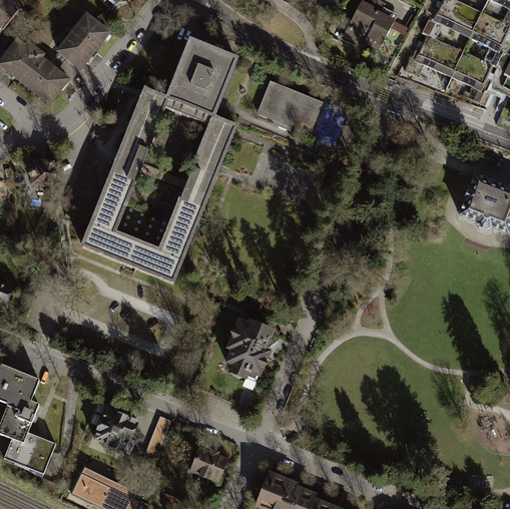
[(18,7),(8,0),(0,0),(0,29),(0,46),(1,45),(11,31),(4,26),(18,7)]
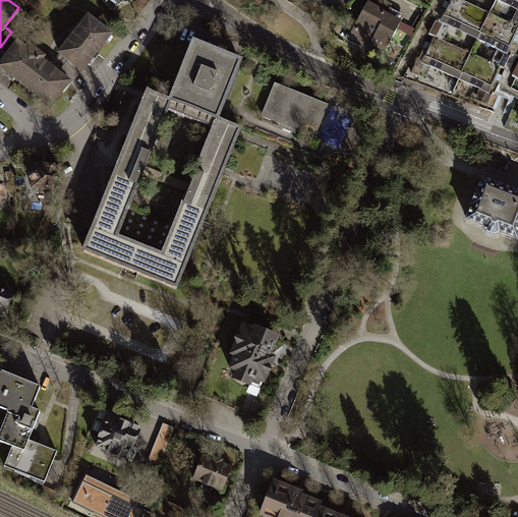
[(100,0),(114,10),(118,4),(121,6),(125,0),(100,0)]
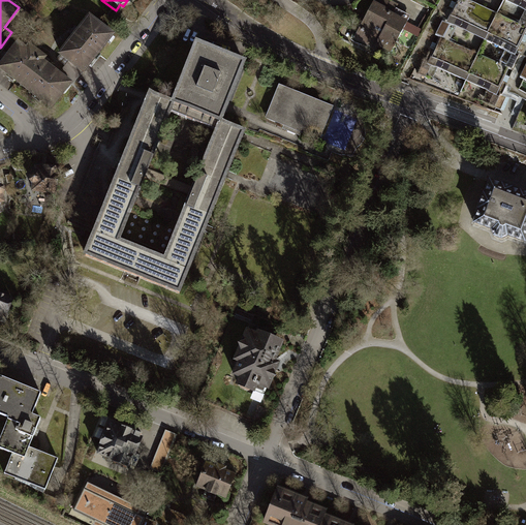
[(372,48),(373,44),(388,52),(398,33),(400,34),(403,29),(415,35),(420,28),(407,22),(410,16),(398,9),(396,12),(372,0),(352,37),(372,48)]
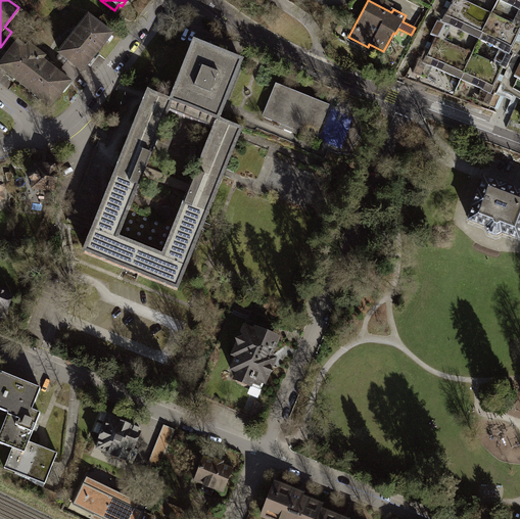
[(391,3),(386,0),(384,0),(381,5),(388,8),(391,3)]
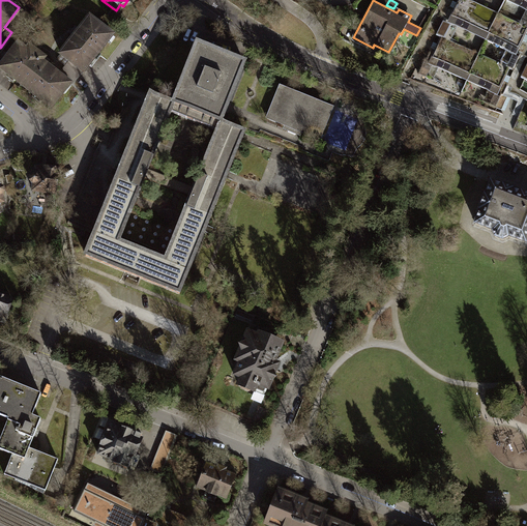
[(496,11),(471,0),(456,0),(445,22),(484,39),(496,11)]
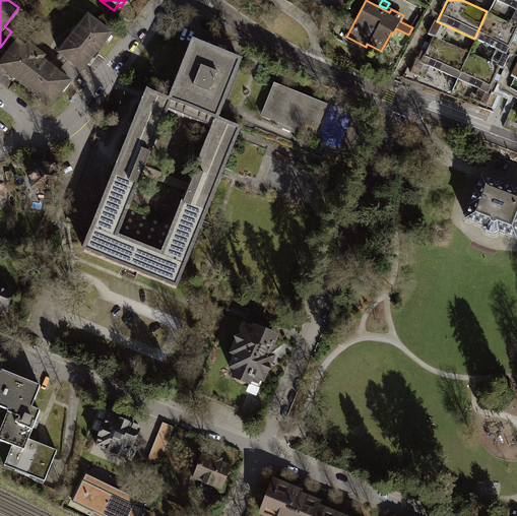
[(495,0),(516,11),(516,0),(495,0)]
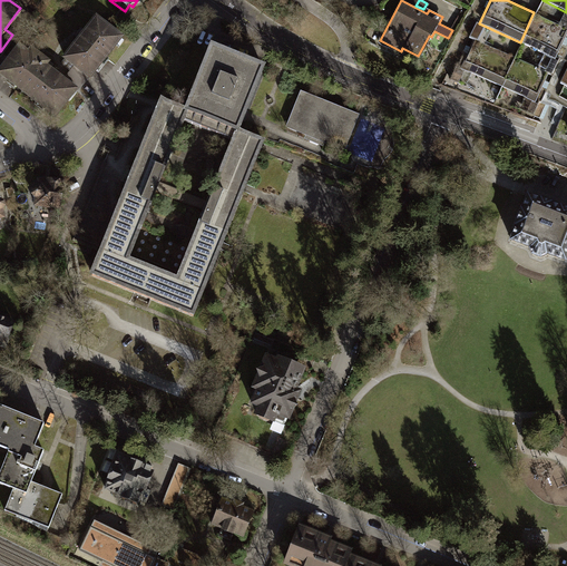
[(566,28),(534,12),(520,42),(553,58),(566,28)]
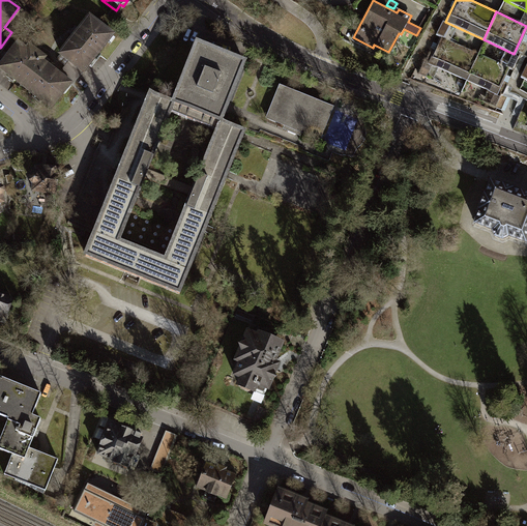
[(86,13),(54,57),(81,77),(113,33),(86,13)]
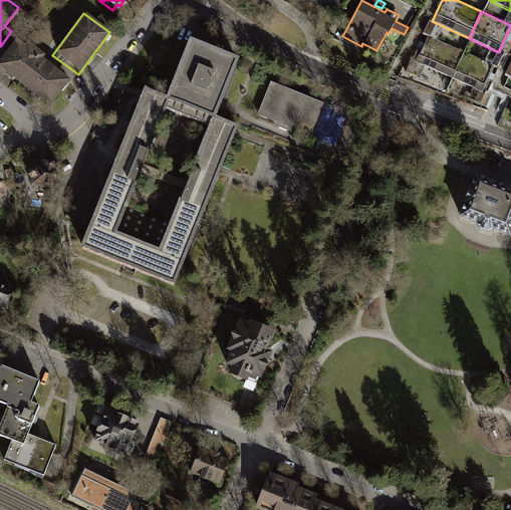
[(180,23),(176,32),(185,36),(189,27),(180,23)]
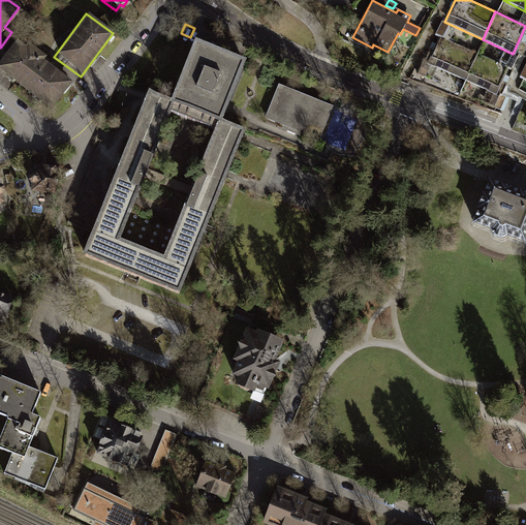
[(464,80),(476,52),(439,35),(427,63),(464,80)]
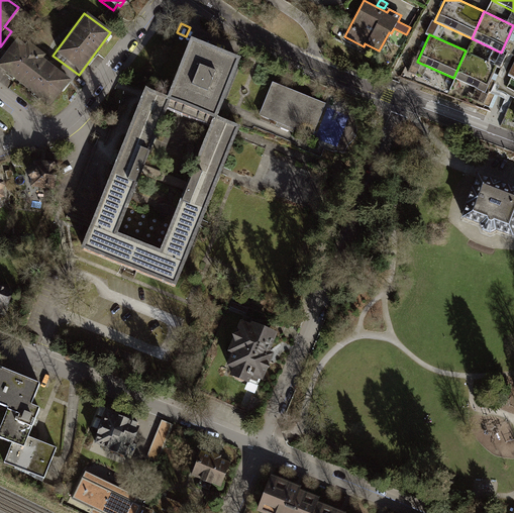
[(0,70),(48,107),(69,80),(40,59),(43,55),(26,42),(23,45),(14,38),(6,49),(1,45),(0,46),(0,70)]
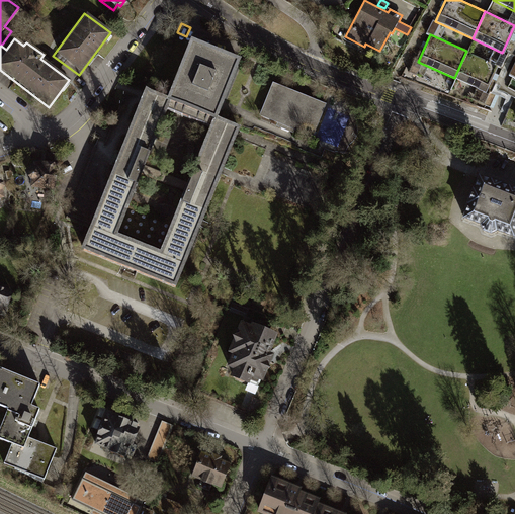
[(172,283),(220,167),(235,127),(236,124),(213,115),(237,58),(190,39),(167,97),(145,88),(143,92),(119,149),(112,146),(109,154),(106,160),(114,163),(81,246),(172,283)]
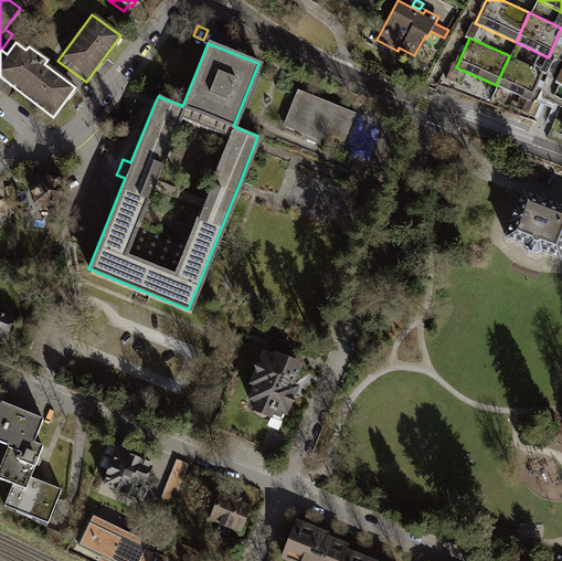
[(529,99),(542,70),(509,55),(496,85),(529,99)]
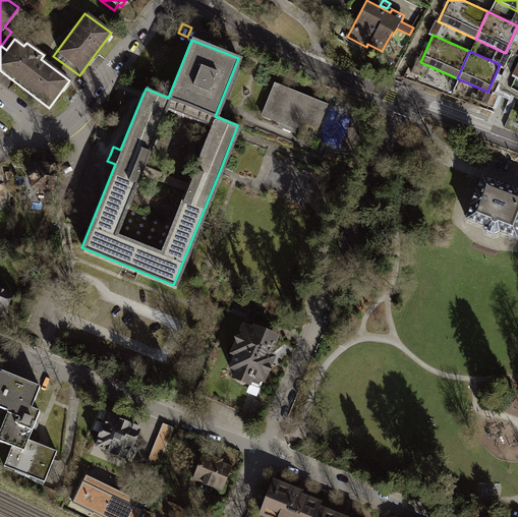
[(325,101),(273,80),(260,112),(284,122),(312,133),(325,101)]
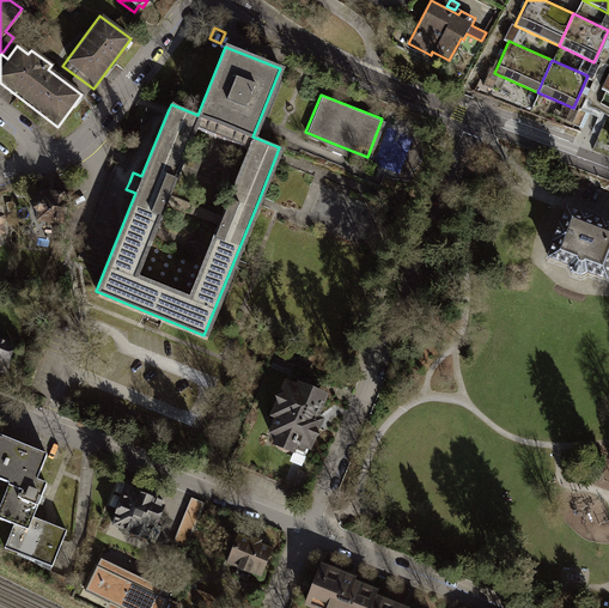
[(395,127),(378,165),(407,177),(424,139),(395,127)]
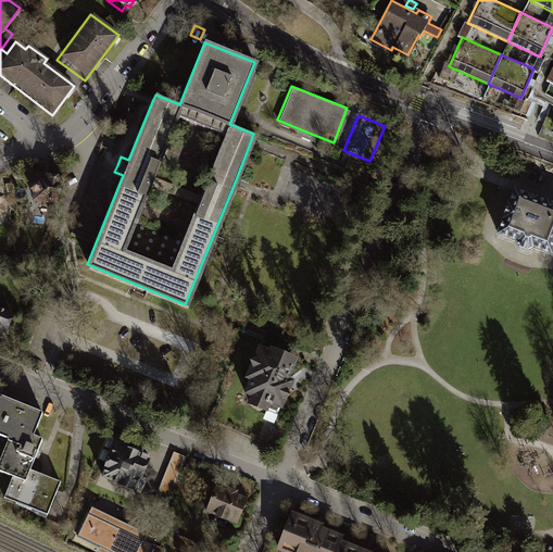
[(45,173),(35,172),(35,178),(36,178),(36,182),(34,180),(32,180),(29,184),(29,186),(30,188),(33,189),(32,197),(54,199),(58,174),(45,173)]
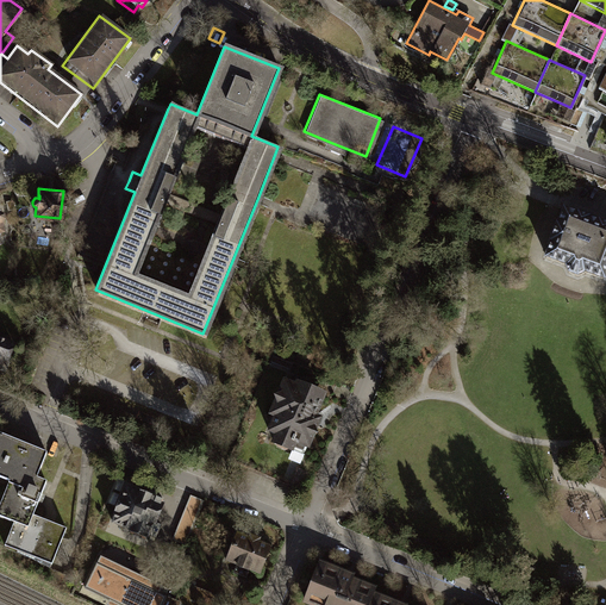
[(575,210),(562,205),(556,220),(555,220),(548,237),(549,237),(544,253),(564,261),(563,262),(566,268),(575,272),(581,269),(581,268),(601,275),(601,274),(605,276),(605,220),(597,217),(597,218),(585,214),(586,213),(575,209),(575,210)]
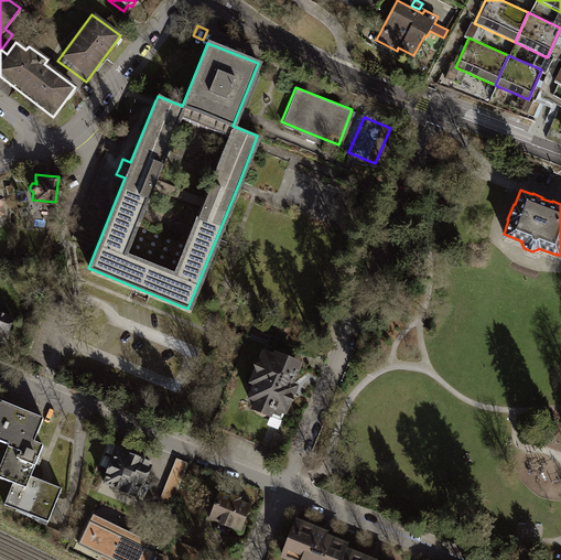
[(0,342),(3,343),(13,318),(0,312),(0,342)]
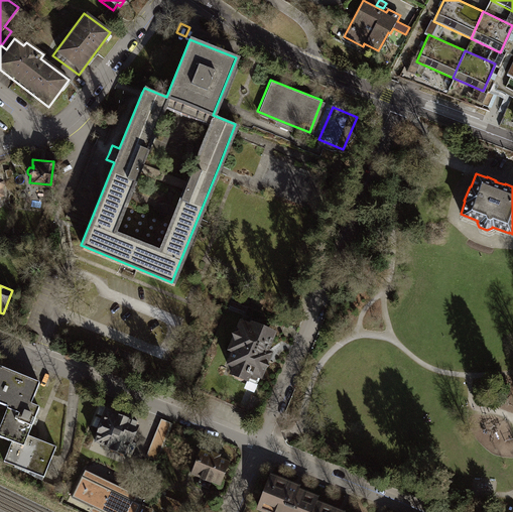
[(253,326),(240,321),(229,347),(238,350),(230,371),(255,381),(267,351),(264,349),(271,330),(254,324),(253,326)]
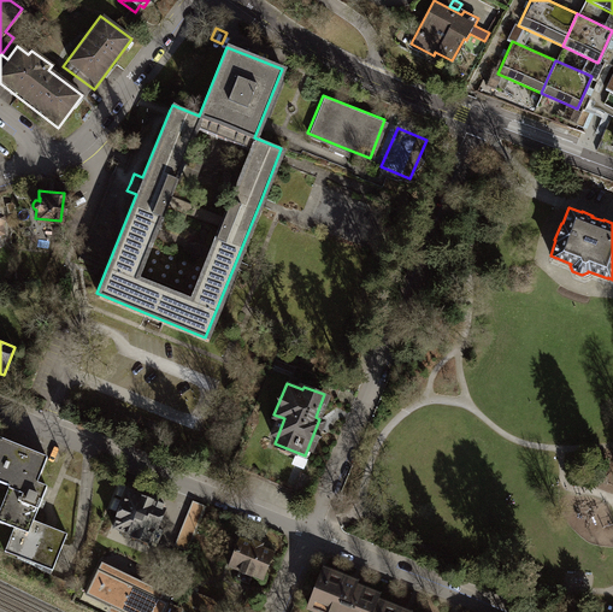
[(45,454),(0,435),(0,480),(6,482),(0,496),(0,518),(10,523),(25,529),(30,517),(45,482),(34,478),(45,454)]
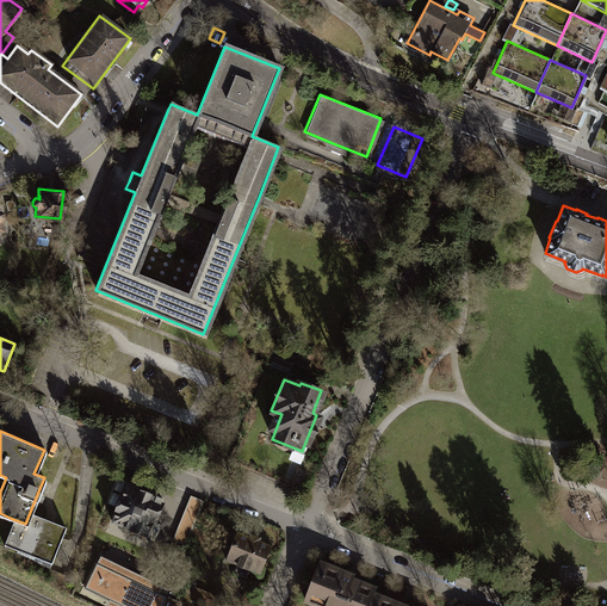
[(136,489),(123,484),(109,518),(129,526),(128,529),(142,535),(150,517),(153,518),(161,496),(137,487),(136,489)]
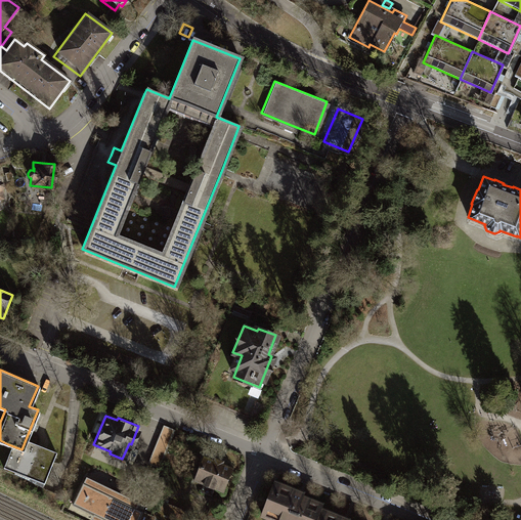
[(172,426),(162,422),(146,460),(158,464),(172,426)]
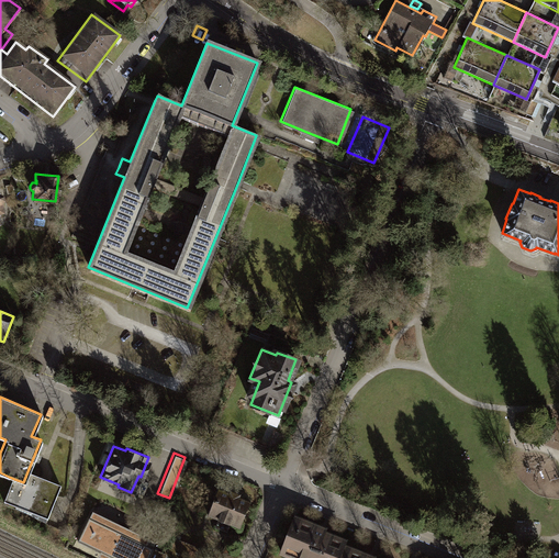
[(0,499),(45,516),(58,483),(28,471),(23,482),(9,477),(0,499)]
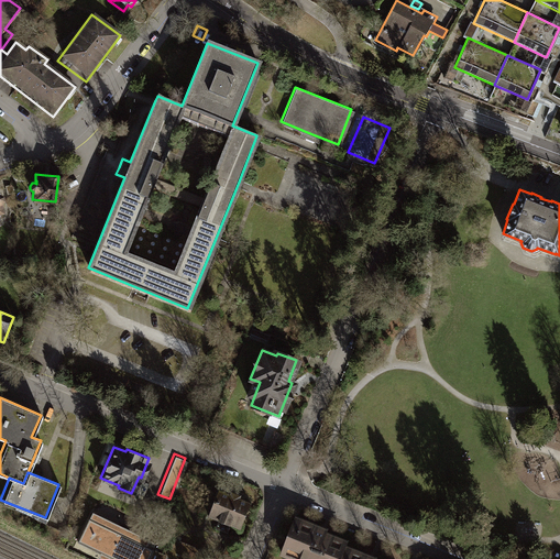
[(207,513),(238,525),(248,501),(237,496),(238,494),(229,490),(228,493),(217,489),(207,513)]
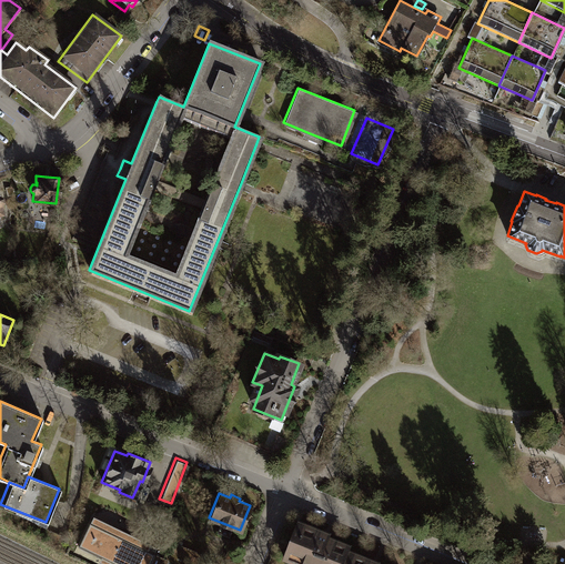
[(77,544),(118,563),(147,563),(152,551),(88,521),(77,544)]
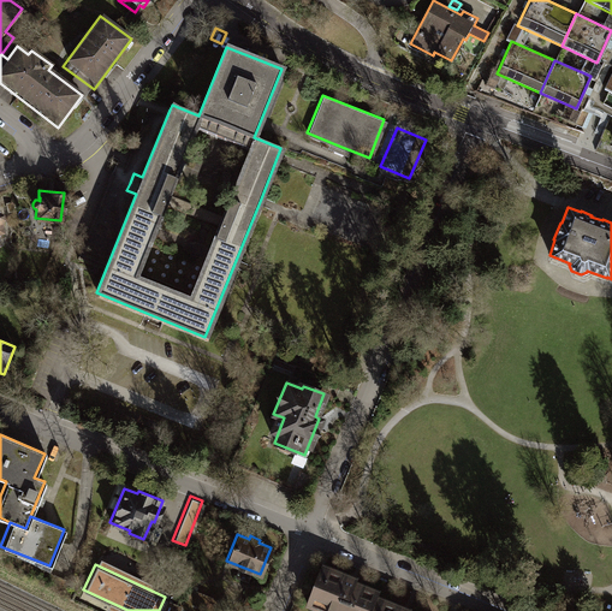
[(354,577),(322,565),(309,598),(324,604),(325,610),(366,610),(373,594),(374,591),(351,581),(354,577)]
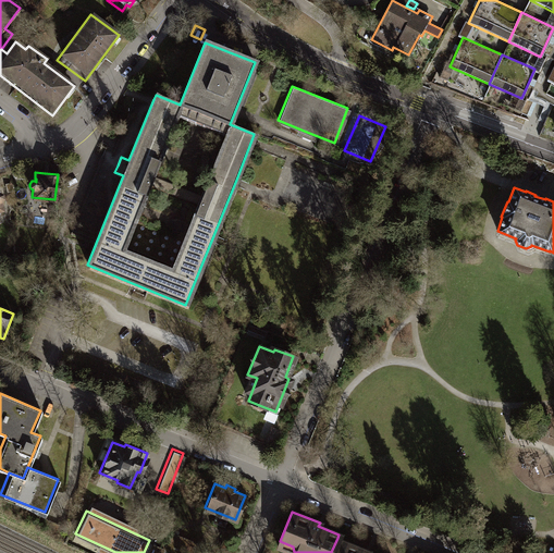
[(149,540),(144,552),(159,552),(163,547),(179,552),(187,552),(194,539),(169,529),(165,539),(152,533),(149,540)]
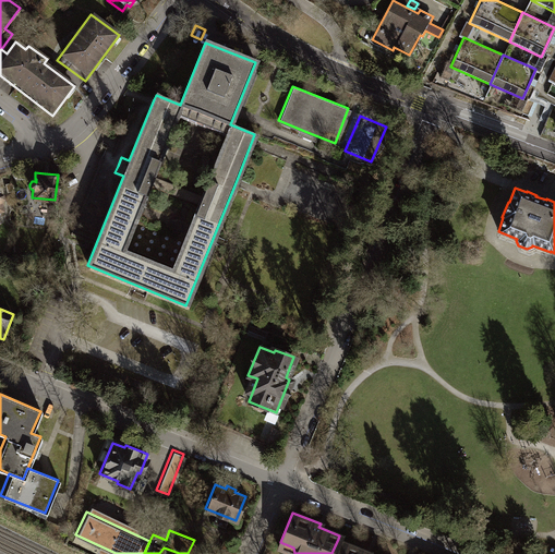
[(369,553),(371,552),(338,539),(332,553),(369,553)]
